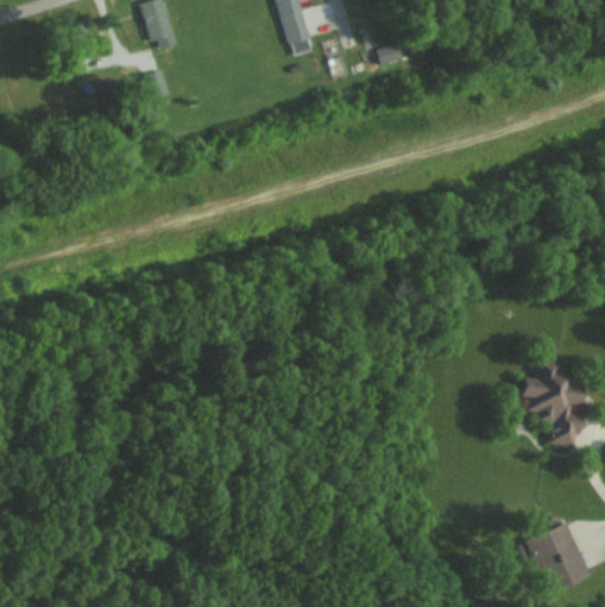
[(161,50),(176,45),(163,0),(152,0),(140,4),(151,43),(158,41),(161,50)]
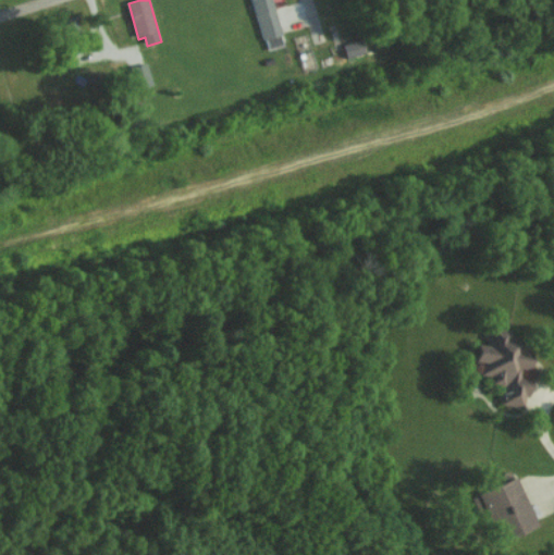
[(253,0),(267,51),(286,46),(272,0),(253,0)]
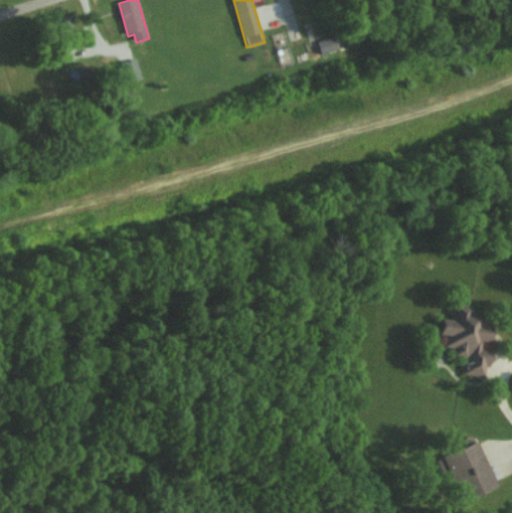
[(60,20),(64,37),(76,34),(72,17),(60,20)]
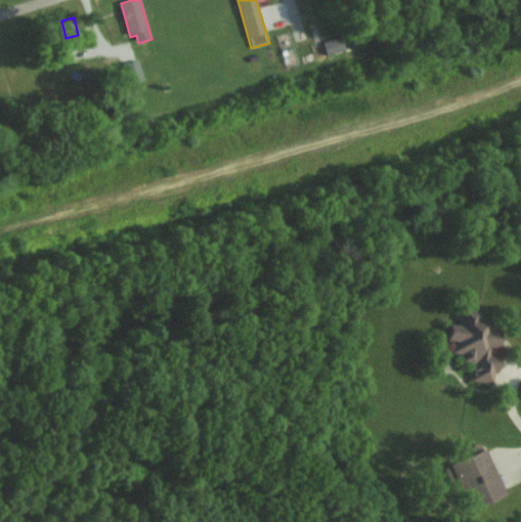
[(329,56),(345,51),(342,38),(324,43),(329,56)]
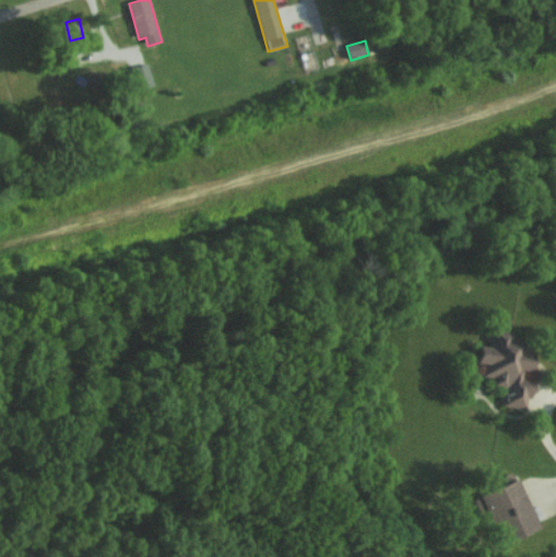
[(478,374),(483,377),(494,378),(493,382),(500,387),(507,388),(505,406),(524,410),(535,389),(536,381),(523,379),(525,370),(535,371),(536,365),(542,354),(532,353),(533,345),(503,329),(495,328),(492,335),(489,347),(483,346),(478,374)]
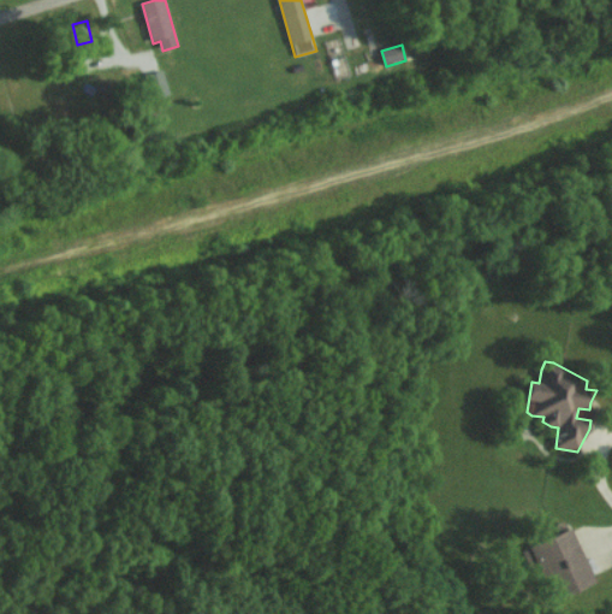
[(540,561),(556,600),(596,584),(575,530),(523,550),(529,566),(540,561)]
